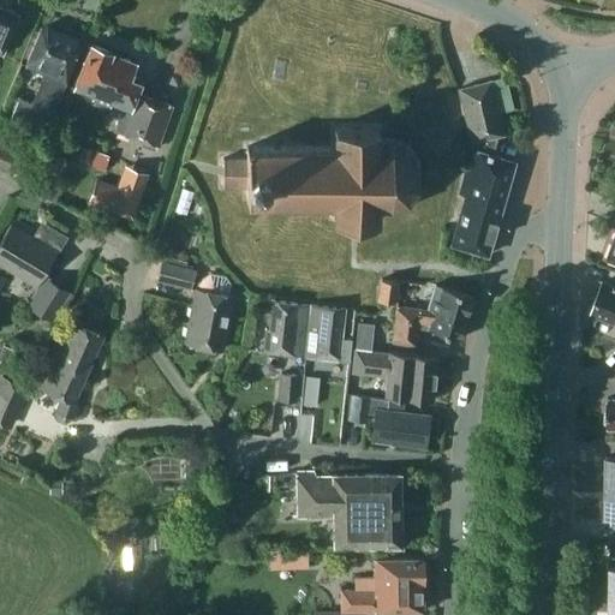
[(21,15),(0,5),(0,52),(4,54),(21,15)]
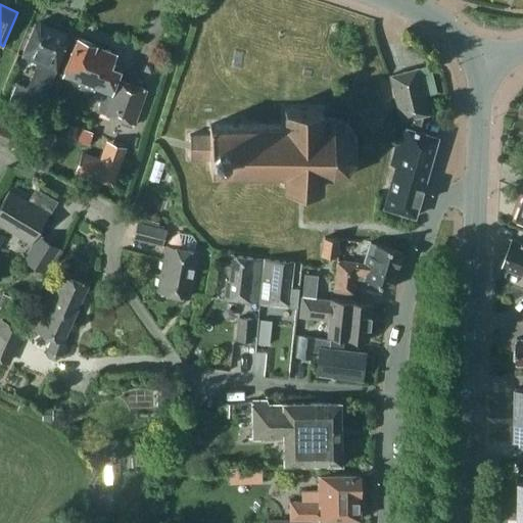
[(35,121),(50,86),(69,38),(67,33),(41,21),(36,24),(22,55),(39,62),(28,88),(16,83),(8,101),(28,109),(25,116),(35,121)]
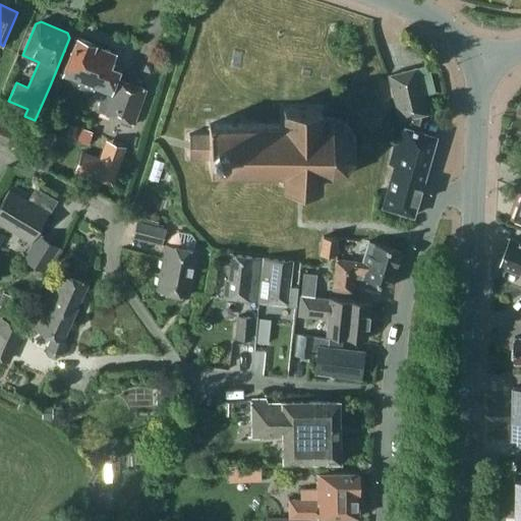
[(96,45),(78,38),(64,74),(80,80),(79,82),(95,89),(96,87),(105,91),(98,110),(134,123),(147,89),(117,78),(121,67),(112,63),(115,53),(96,45)]
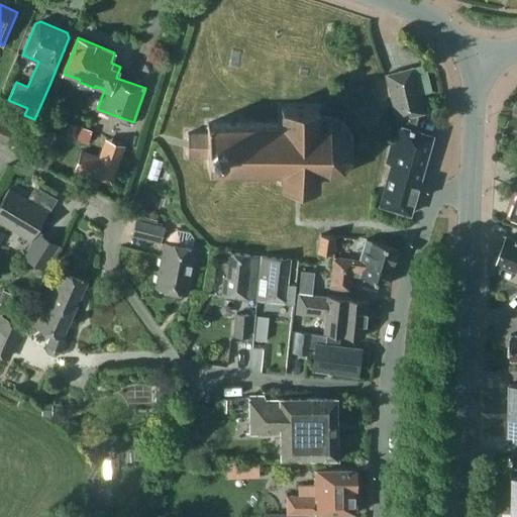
[(425,113),(421,95),(414,68),(387,75),(398,120),(400,120),(387,163),(392,165),(380,206),(411,215),(433,136),(414,130),(419,115),(425,113)]
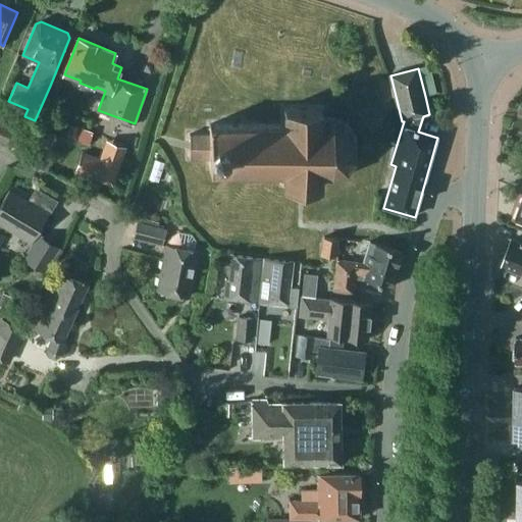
[(321,109),(284,109),(284,124),(210,125),(210,135),(191,135),(190,158),(210,159),(210,168),(284,169),(284,186),(320,187),(320,169),(328,169),(328,174),(332,174),(332,169),(341,166),(344,170),(347,168),(345,164),(350,157),(354,158),(356,155),(351,153),(351,144),(356,143),(355,139),(350,141),(345,134),(348,128),(345,126),(342,131),(333,127),(334,123),(330,122),(329,127),(321,126),(321,109)]
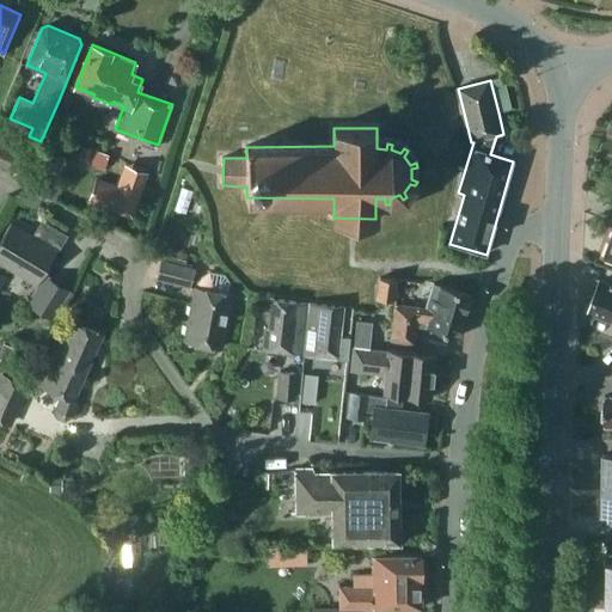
[(0,170),(26,182),(36,157),(0,142),(0,170)]
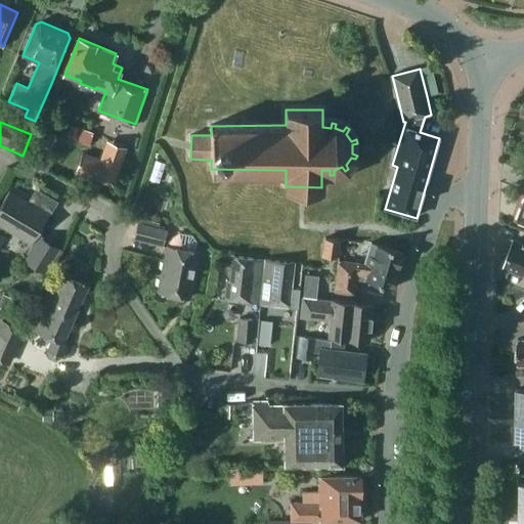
[(79,141),(89,144),(93,133),(83,130),(79,141)]
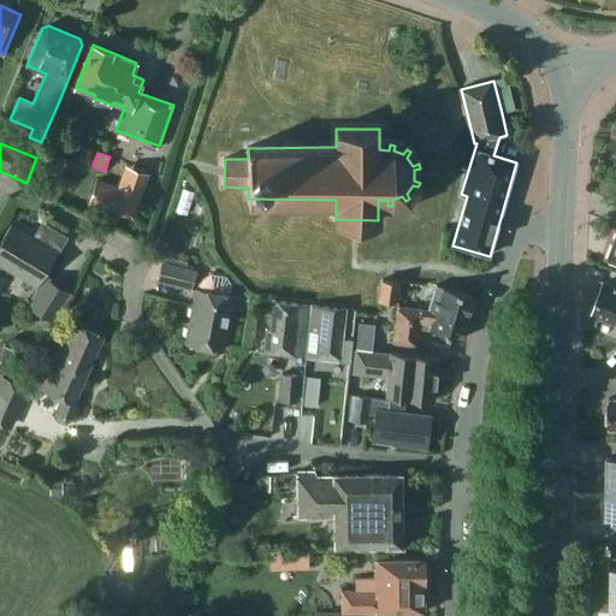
[(119,189),(96,182),(89,201),(132,217),(147,176),(126,169),(119,189)]
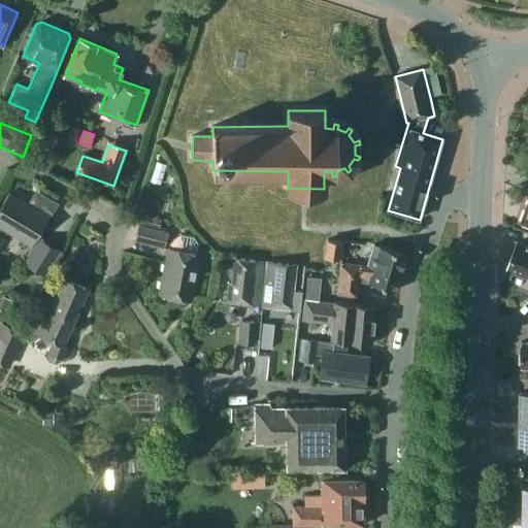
[(0,226),(32,245),(59,202),(36,189),(28,203),(9,192),(0,208),(0,226)]
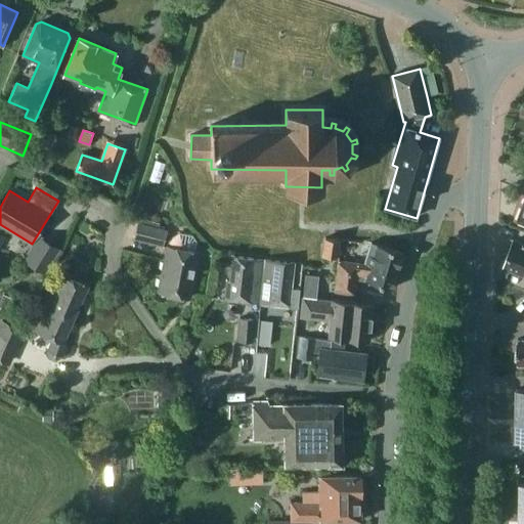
[(134,238),(163,247),(168,230),(138,222),(134,238)]
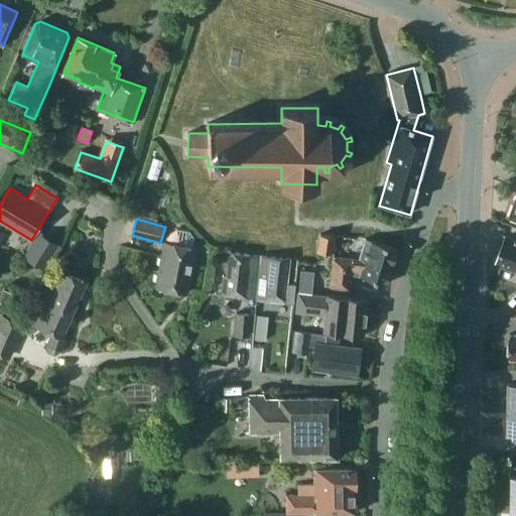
[(190,232),(177,230),(170,234),(169,243),(165,242),(156,287),(187,293),(197,248),(192,248),(195,239),(190,232)]
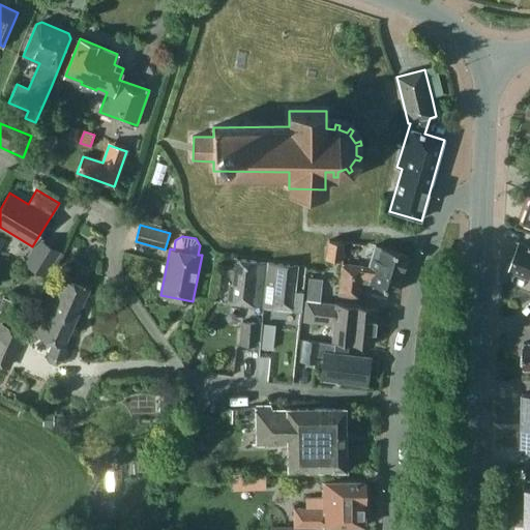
[(61,251),(38,237),(23,263),(46,276),(61,251)]
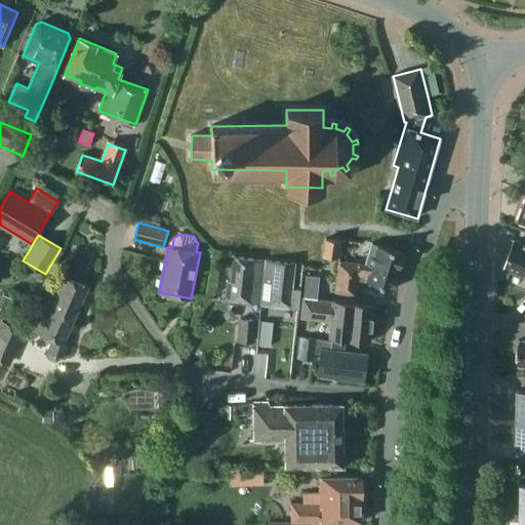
[(338,240),(327,239),(324,256),(336,257),(338,240)]
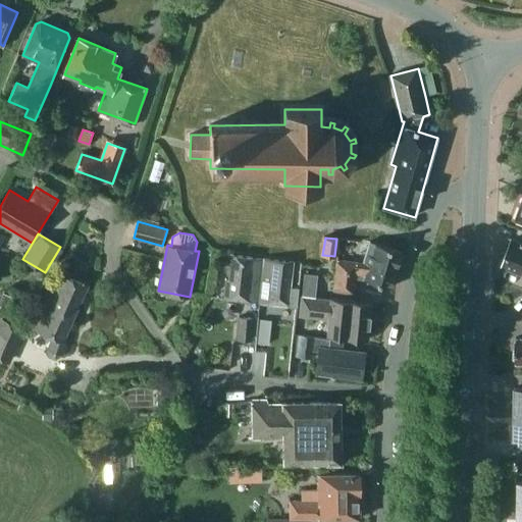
[(521,243),(512,240),(503,266),(521,273),(521,275),(521,277),(521,276),(521,243)]
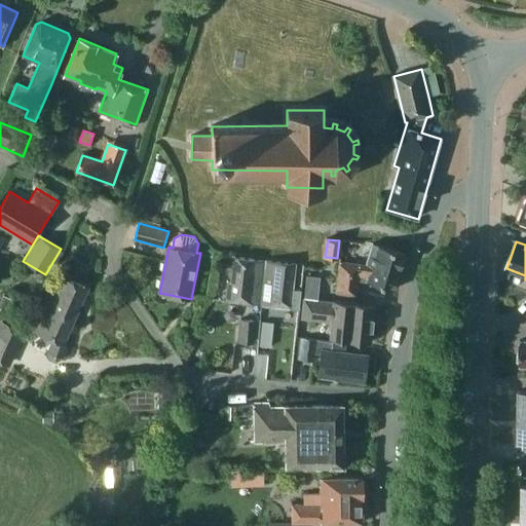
[(406,253),(373,243),(367,265),(340,263),(336,294),(357,296),(360,276),(369,277),(368,282),(396,290),(406,253)]
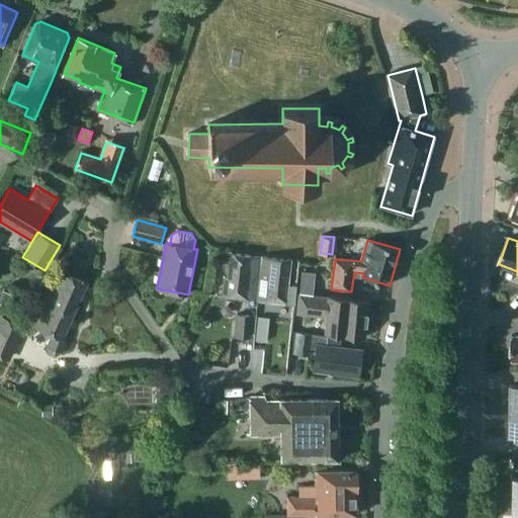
[(222,296),(255,300),(260,257),(251,256),(230,253),(227,277),(225,276),(222,296)]
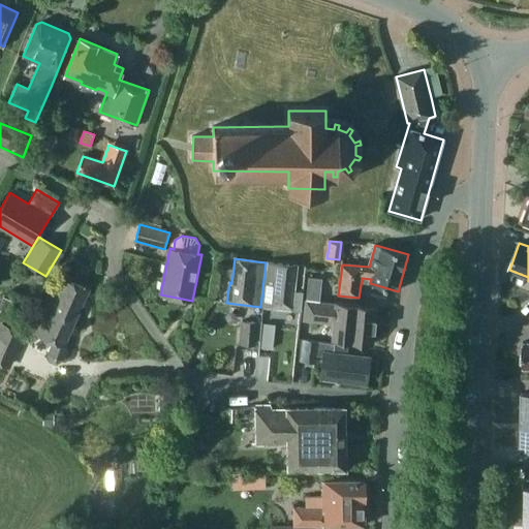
[(263,308),(302,312),(303,291),(294,290),(298,266),(269,262),(263,308)]
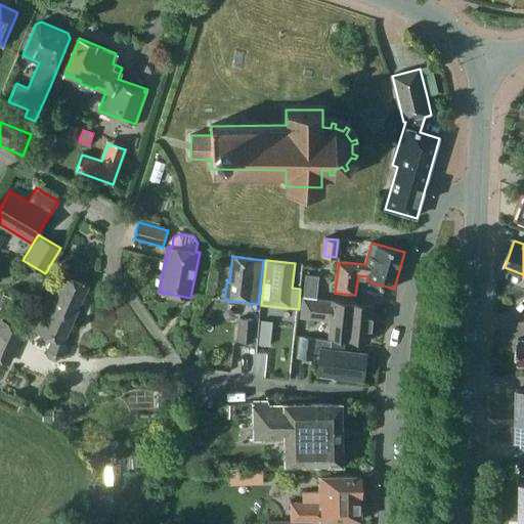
[(64,276),(57,273),(32,331),(52,340),(48,350),(49,357),(56,360),(62,356),(67,345),(62,344),(89,286),(66,274),(64,276)]
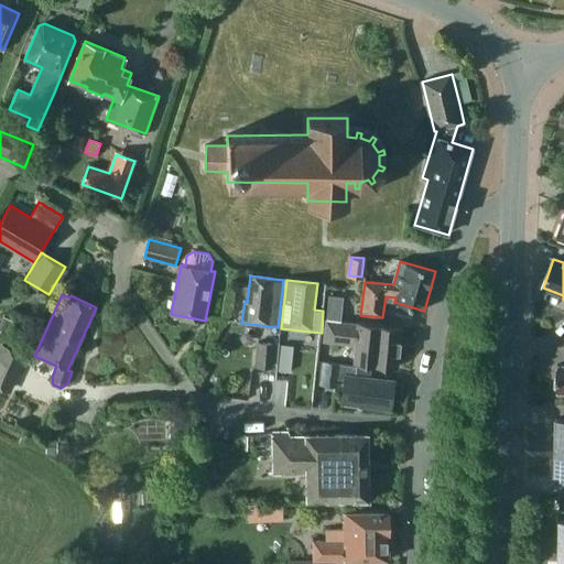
[(329,295),(326,321),(340,322),(344,296),(329,295)]
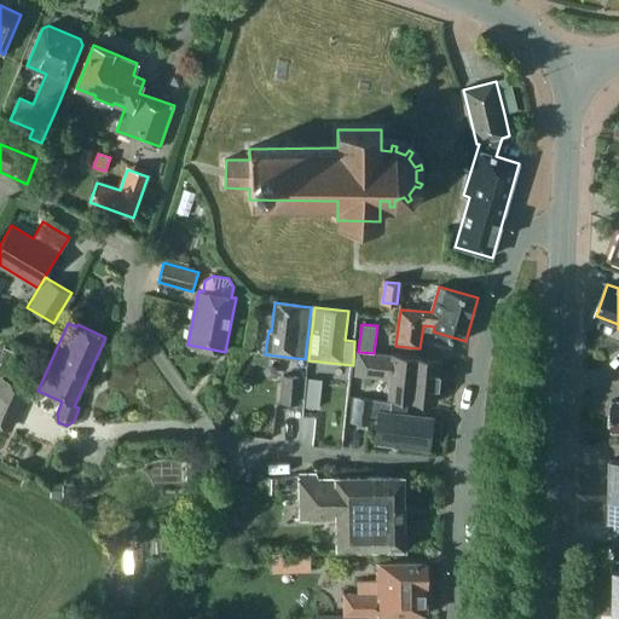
[(4,347),(0,354),(0,375),(5,377),(16,352),(4,347)]
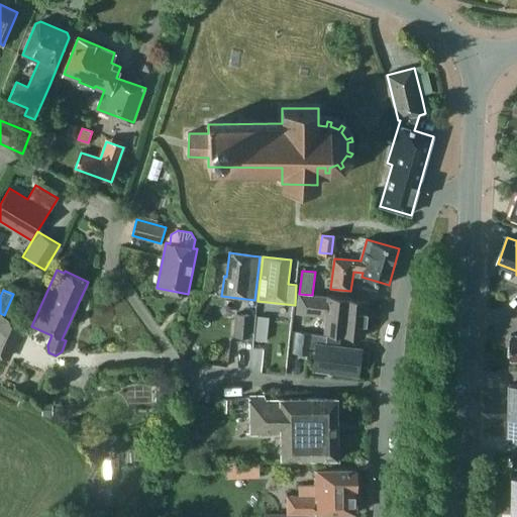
[(327,296),(327,297),(312,295),(299,294),(297,313),(326,316),(324,332),(366,336),(370,301),(327,296)]
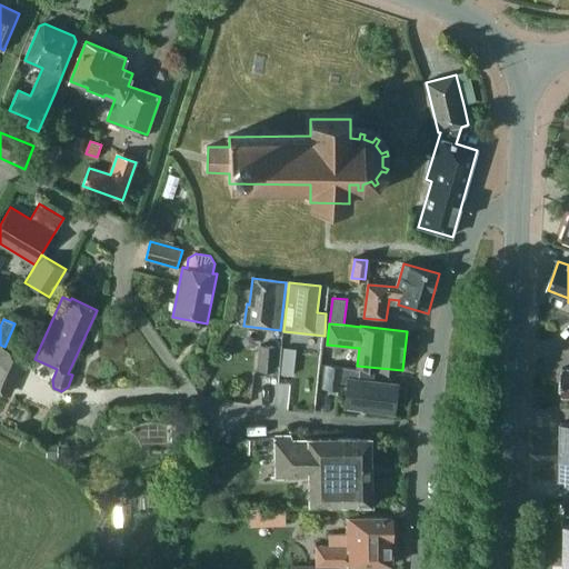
[(277,347),(260,346),(259,369),(275,371),(277,347)]
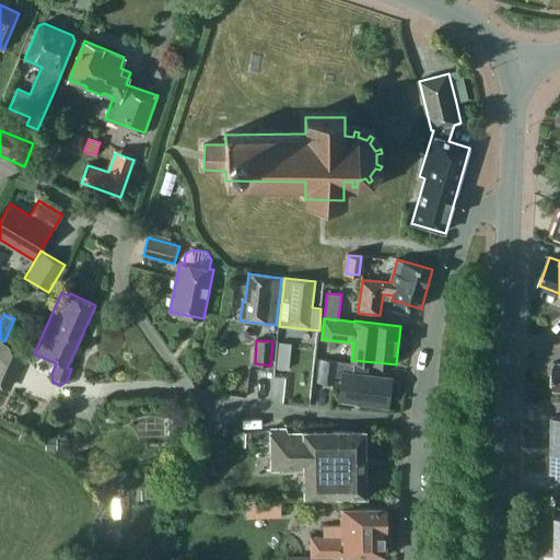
[(24,353),(2,343),(0,348),(0,383),(9,387),(24,353)]
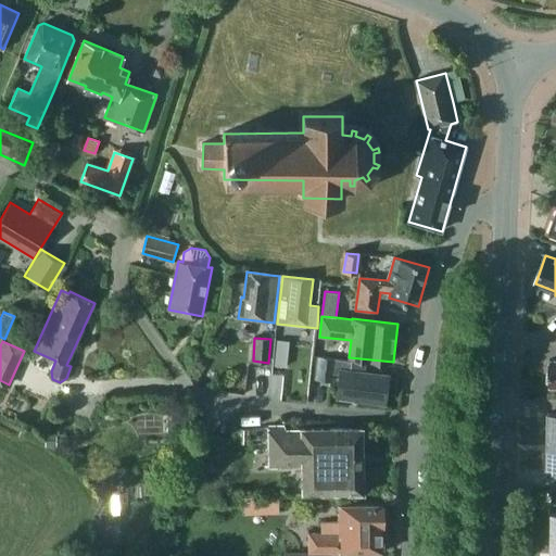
[(287,368),(288,354),(276,353),(275,367),(287,368)]
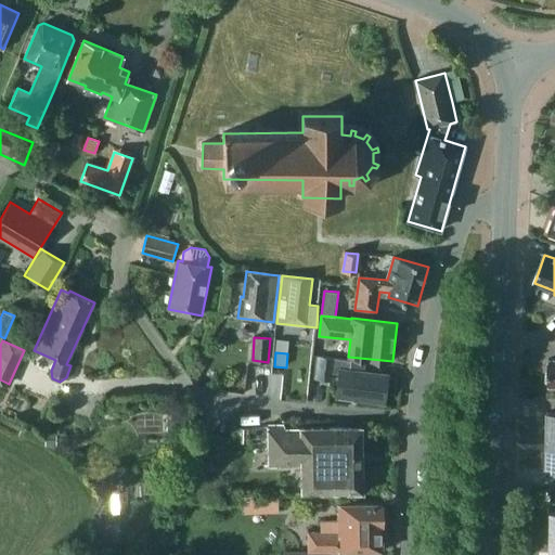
[(351,360),(318,357),(315,379),(331,381),(332,373),(339,374),(337,397),(384,402),(387,375),(365,372),(350,371),(351,360)]
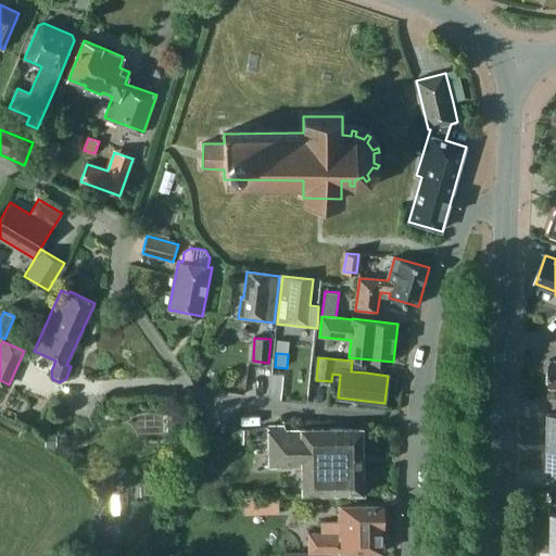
[(352,361),(351,371),(366,373),(367,363),(352,361)]
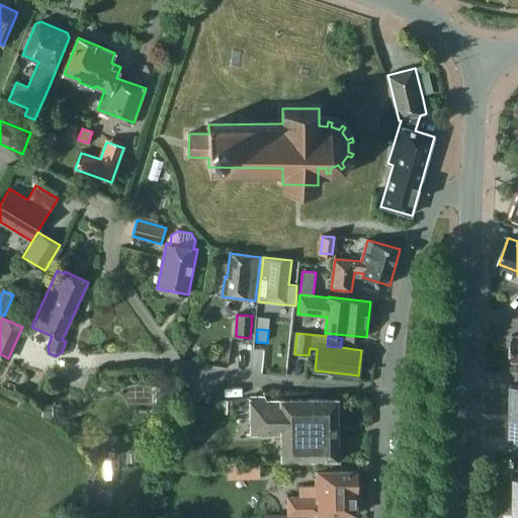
[(156,390),(156,403),(171,402),(171,390),(156,390)]
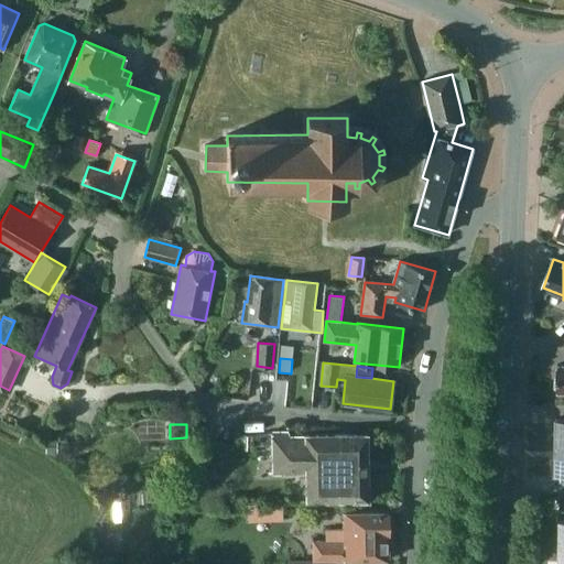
[(305,436),(290,436),(290,432),(272,433),(273,474),(306,473),(306,501),(369,500),(368,434),(305,435),(305,436)]
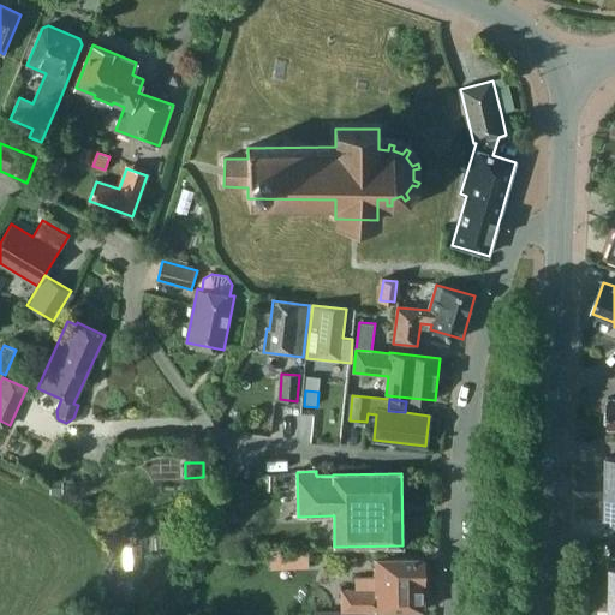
[(51,481),(51,494),(63,494),(63,481),(51,481)]
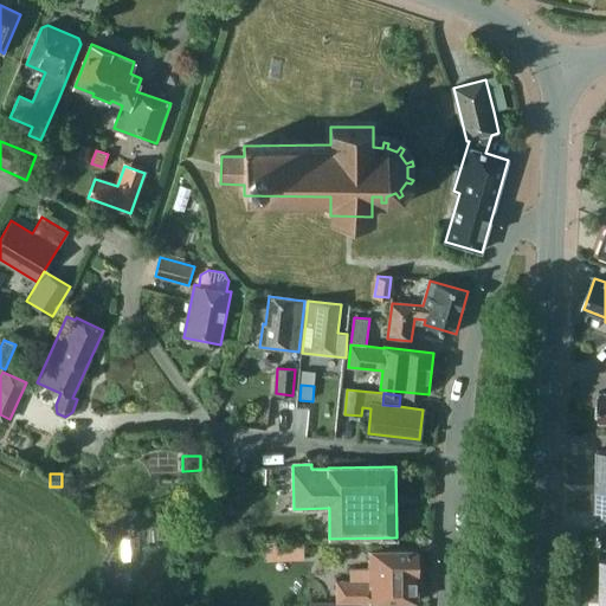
[(270,539),(271,559),(308,558),(308,537),(270,539)]
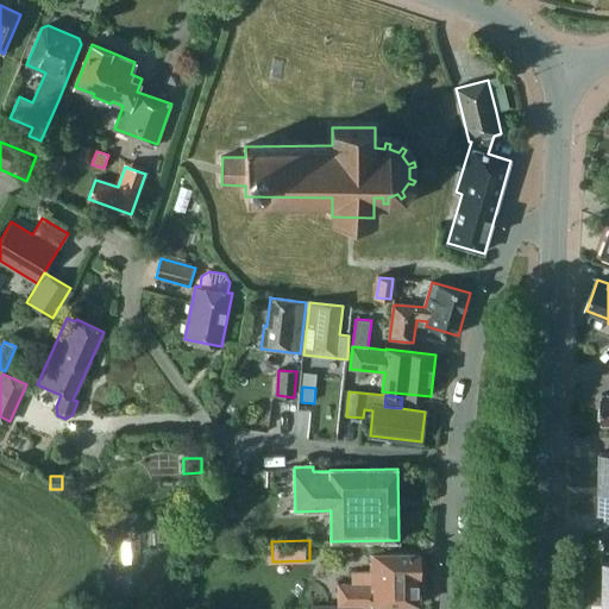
[(419,554),(419,553),(371,554),(372,572),(353,573),(353,584),(339,585),(339,607),(420,604),(420,575),(425,571),(424,559),(419,554)]
